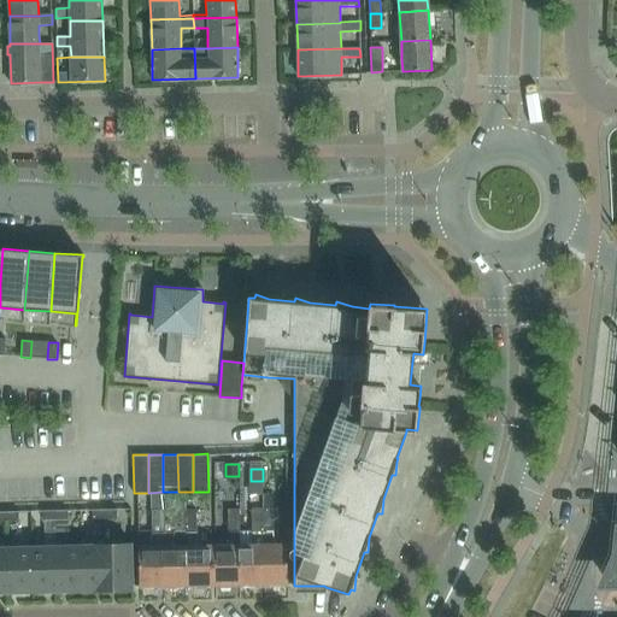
[(272,493),(263,494),(263,509),(272,509),(272,493)]
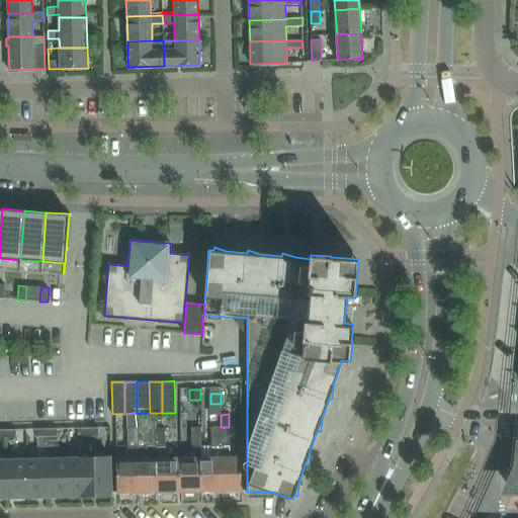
[(155,415),(137,416),(137,428),(138,494),(139,494),(139,492),(143,492),(143,494),(158,494),(158,492),(156,428),(155,428),(155,415)]
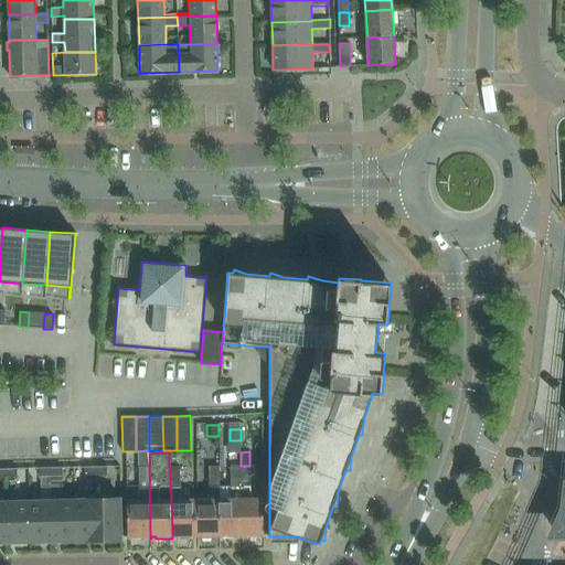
[(85,476),(96,476),(96,466),(84,466),(85,476)]
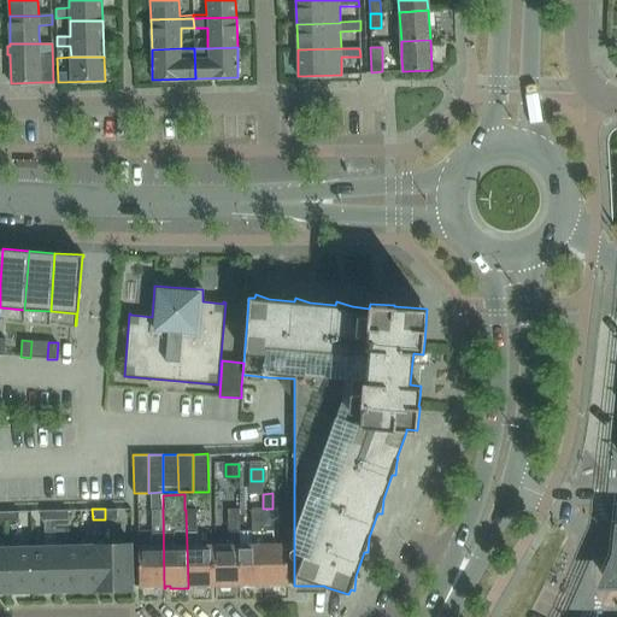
[(117,509),(105,509),(105,519),(117,519),(117,509)]
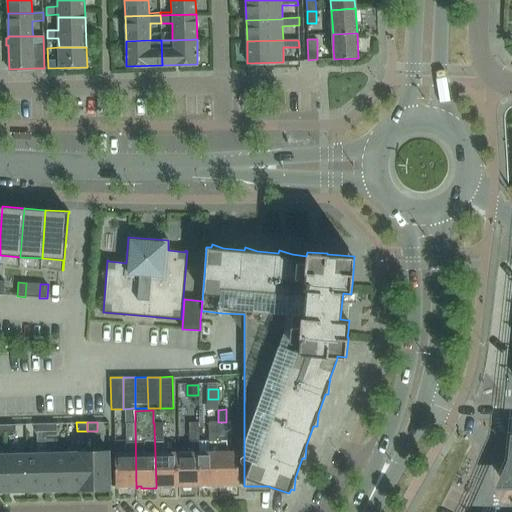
[(189,451),(179,451),(179,488),(195,487),(195,485),(199,485),(199,451),(199,441),(199,422),(188,422),(189,451)]
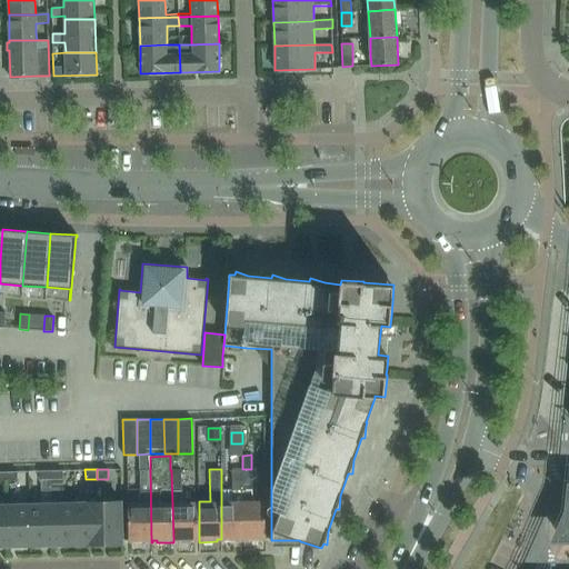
[(232,490),(221,490),(221,501),(221,539),(221,541),(238,541),(238,539),(242,539),(242,540),(243,540),(242,469),(231,469),(232,490)]
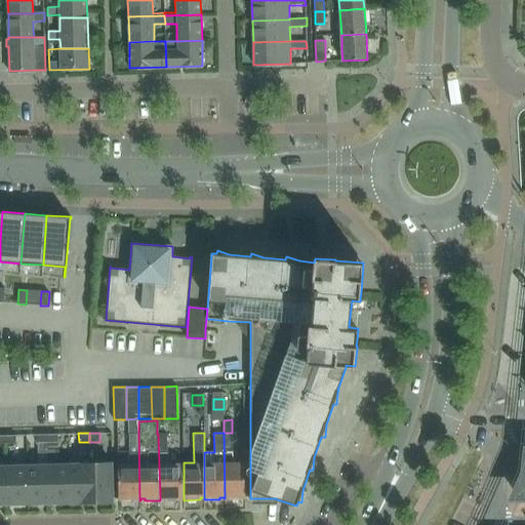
[(230,499),(245,499),(245,461),(233,461),(232,433),(224,433),(225,498),(226,498),(225,497),(230,497),(230,499)]
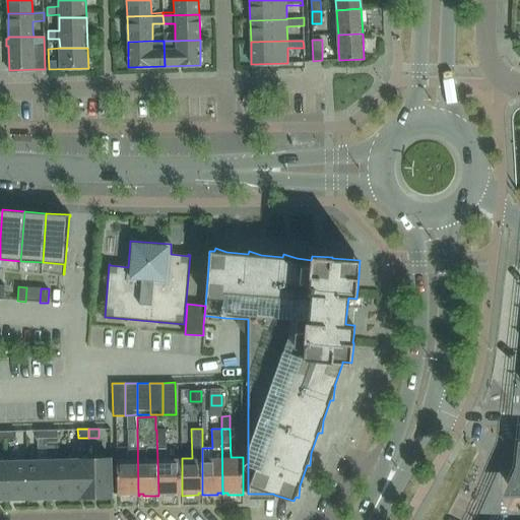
[(37,439),(47,439),(47,430),(37,430),(37,439)]
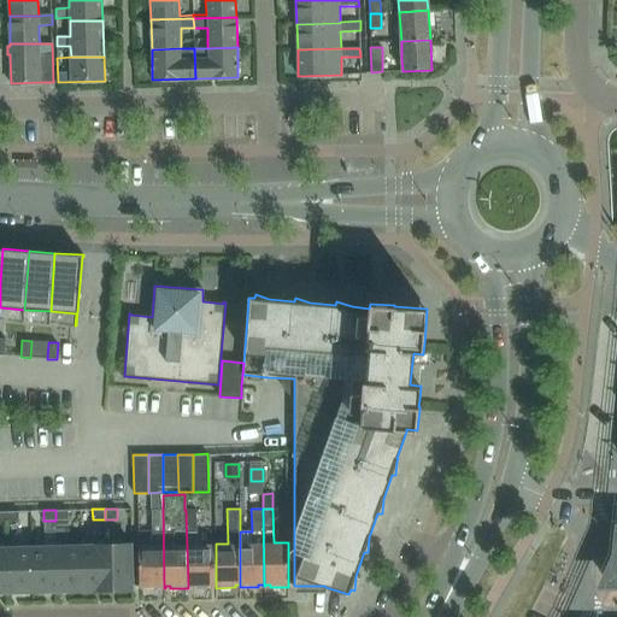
[(68,510),(56,510),(56,521),(68,521),(68,510)]
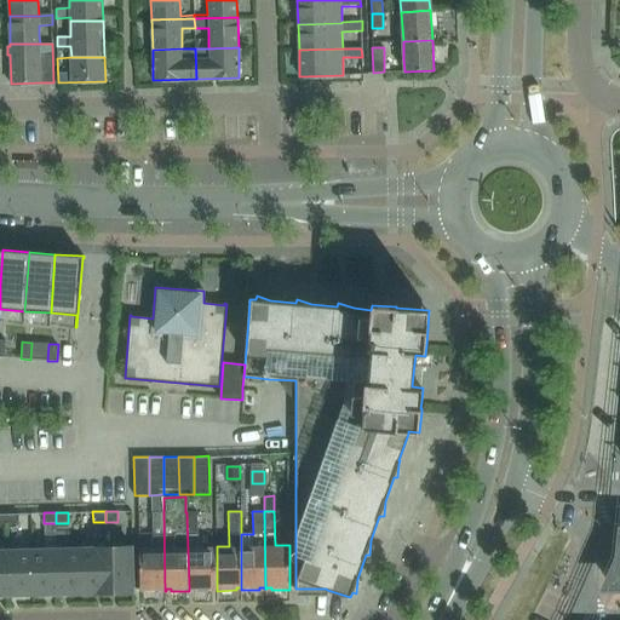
[(164,589),(164,591),(165,591),(164,512),(153,512),(153,549),(139,549),(141,592),(159,592),(159,590),(164,589)]
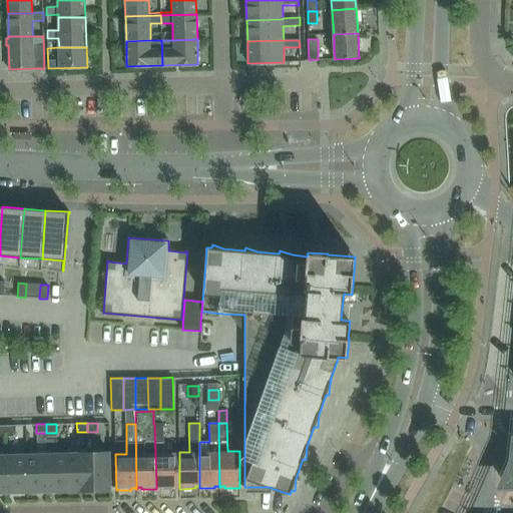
[(176,489),(175,479),(175,452),(164,452),(163,424),(154,424),(156,487),(160,487),(160,489),(176,489)]
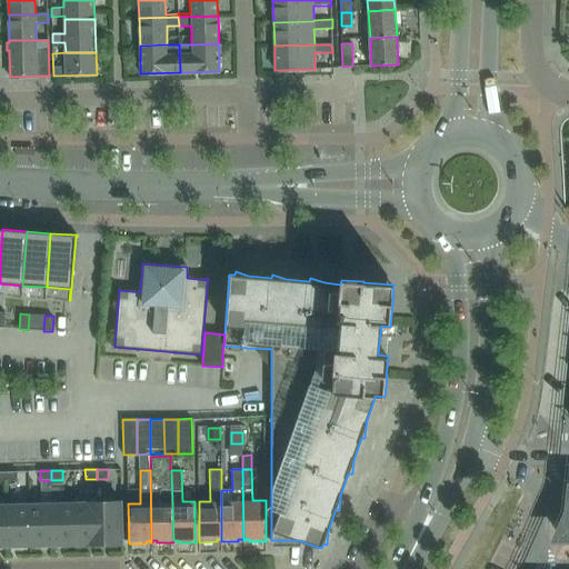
[(17,471),(6,471),(6,481),(18,481),(17,471)]
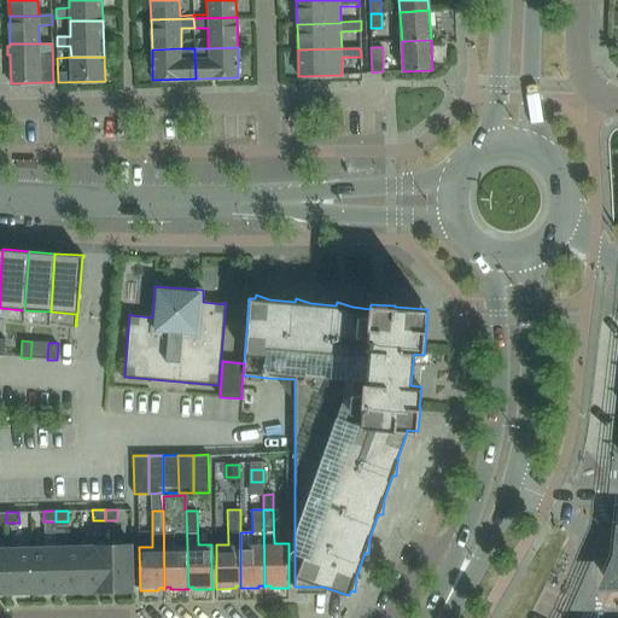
[(106,592),(133,590),(132,544),(105,546),(106,592)]
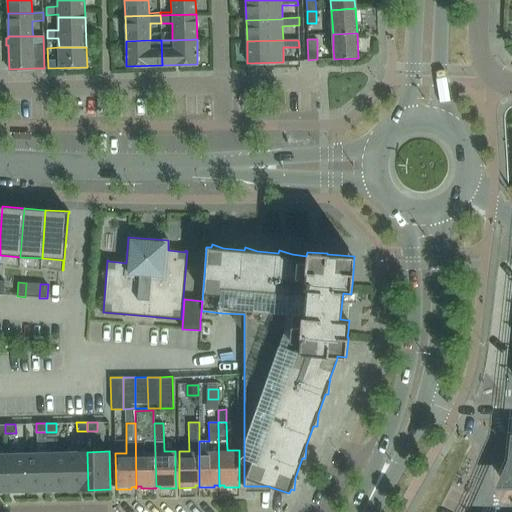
[(47,453),(48,491),(68,490),(67,452),(47,453)]
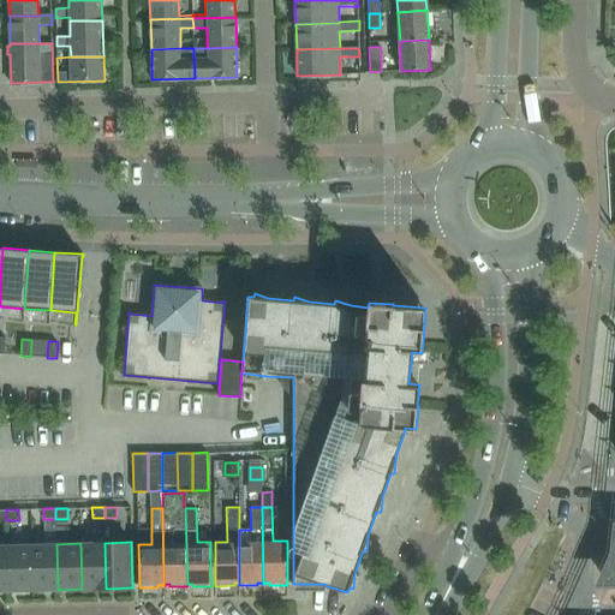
[(81,543),(82,589),(106,589),(105,543),(81,543)]
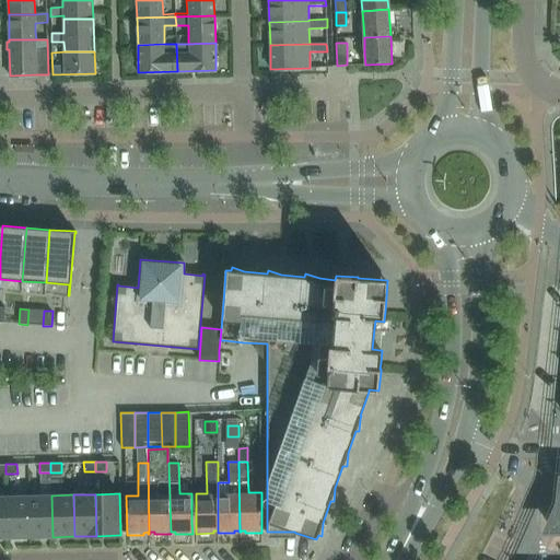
[(8,538),(30,537),(28,496),(7,497),(8,538)]
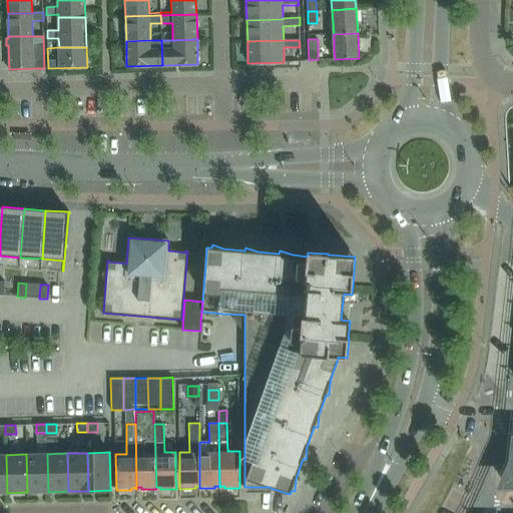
[(26,454),(27,492),(48,492),(47,454),(26,454)]
